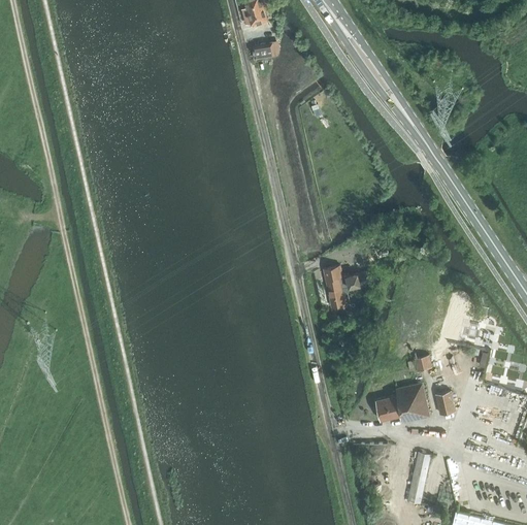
[(260,0),(243,0),(251,27),(266,23),(264,13),(267,12),(266,8),(263,9),(260,0)]
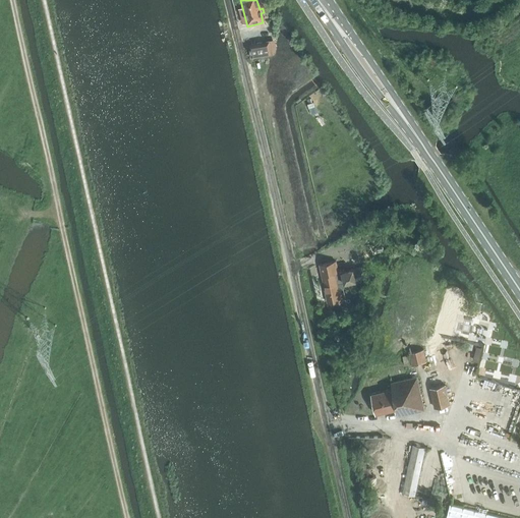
[(250,60),(271,56),(269,44),(248,48),(250,60)]
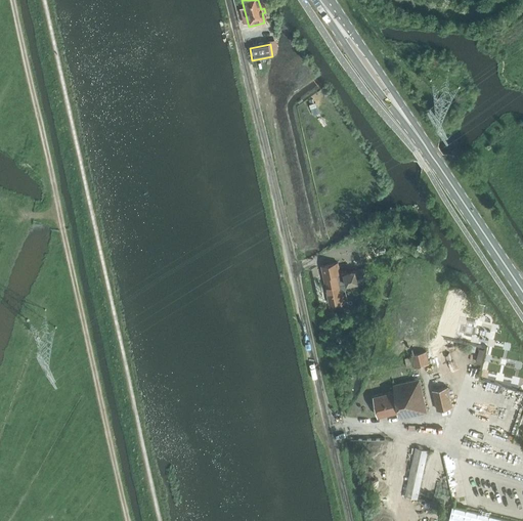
[(282,77),(276,78),(278,91),(285,90),(282,77)]
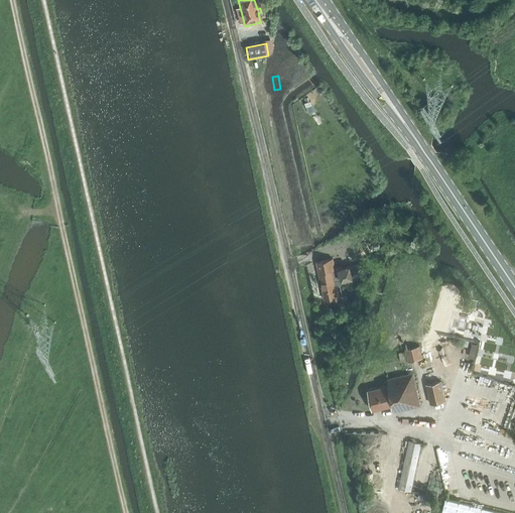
[(344,282),(360,278),(358,268),(349,270),(349,269),(331,273),(329,262),(312,266),(322,303),(337,299),(335,290),(346,287),(344,282)]
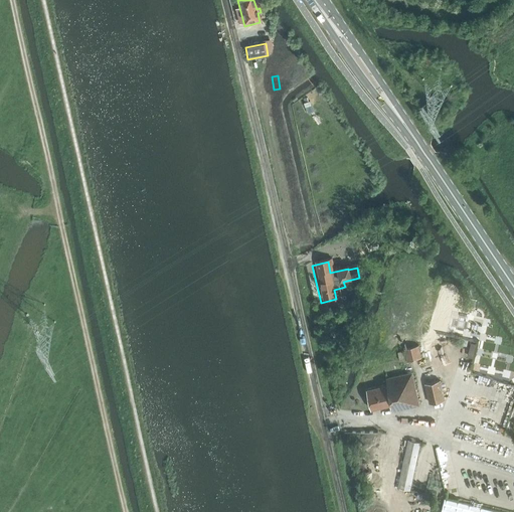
[(474,356),(478,342),(472,340),(467,354),(474,356)]
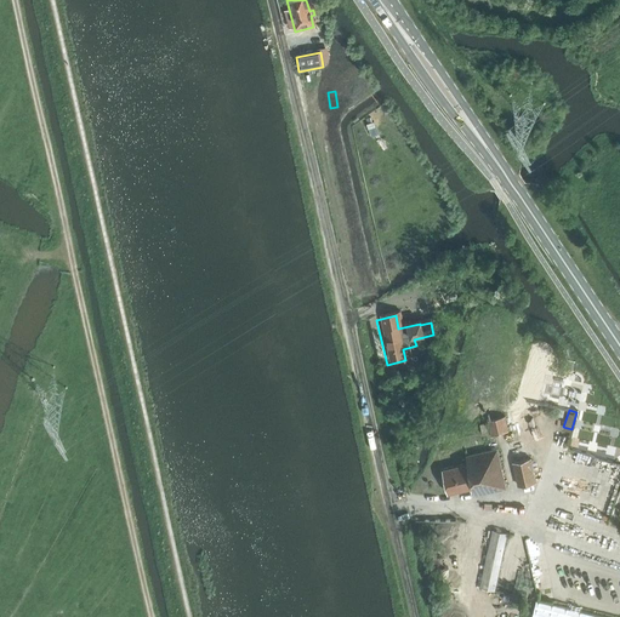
[(488,427),(490,438),(507,434),(504,420),(487,424),(488,427)]
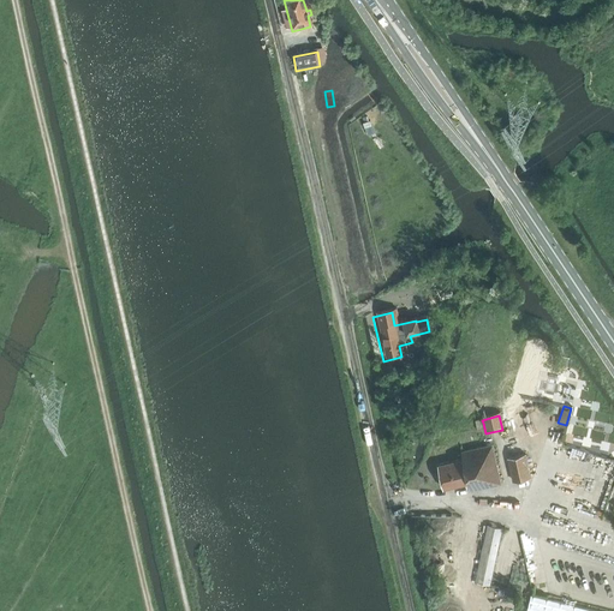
[(486,433),(483,423),(475,424),(477,435),(486,433)]
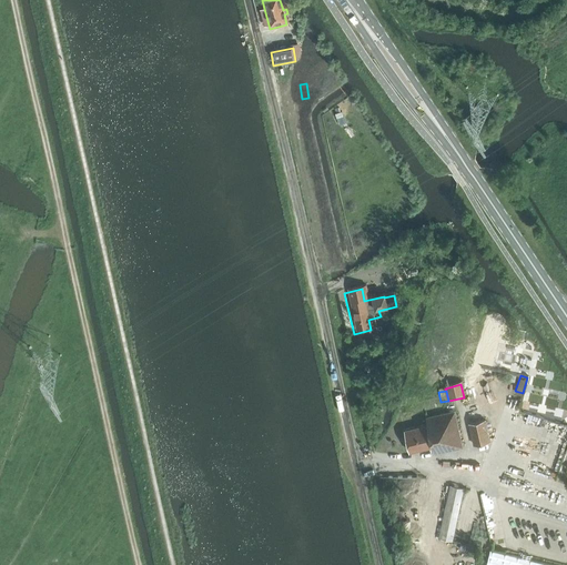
[(454,414),(425,420),(427,427),(404,432),(409,455),(431,451),(432,453),(433,453),(434,456),(462,450),(454,414)]
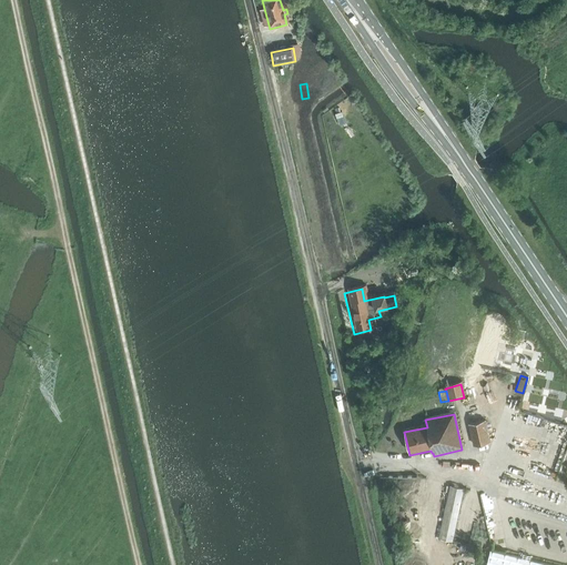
[(473,447),(489,444),(484,423),(468,427),(473,447)]
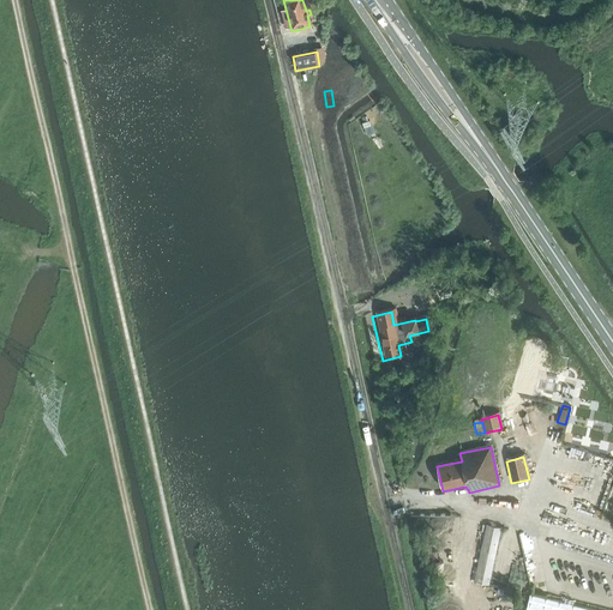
[(486,527),(473,584),(488,587),(502,531),(486,527)]
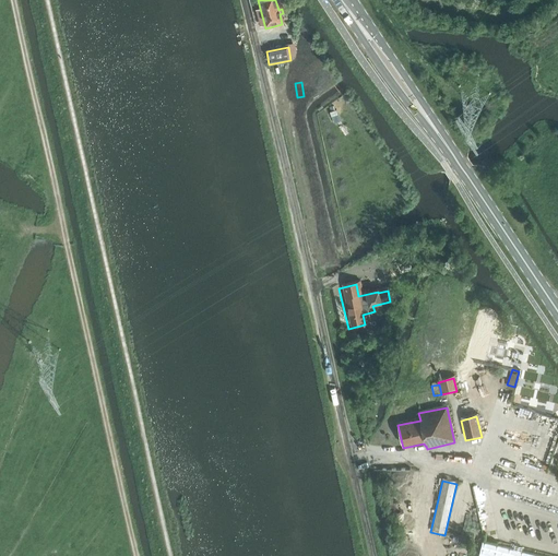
[(538,555),(482,542),(477,555),(538,555)]
